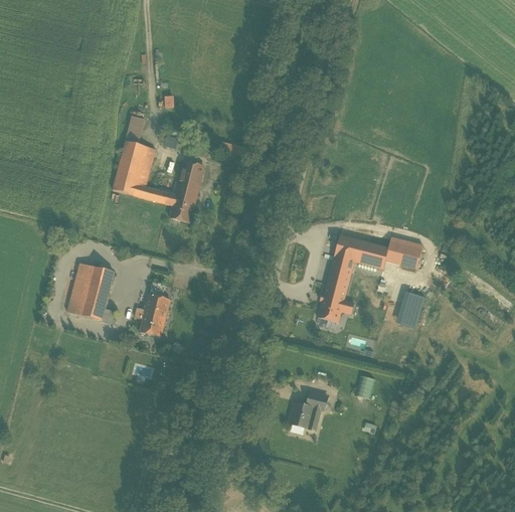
[(132,116),(126,140),(138,144),(145,119),(132,116)]
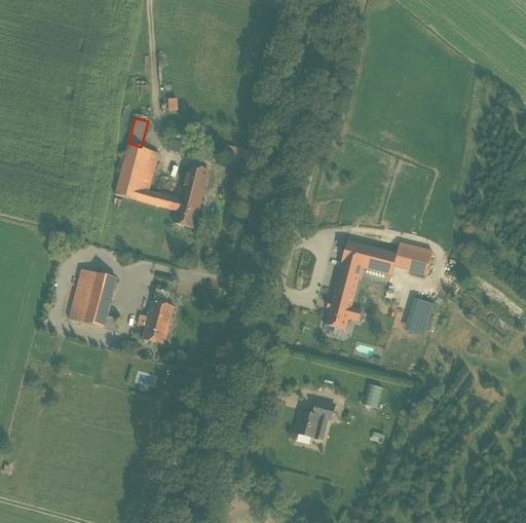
[(181,141),(171,138),(168,148),(179,151),(181,141)]
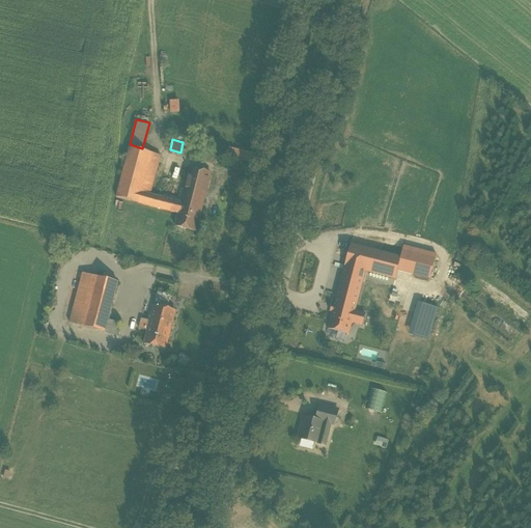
[(116,195),(146,203),(149,192),(160,153),(142,148),(130,144),(116,195)]
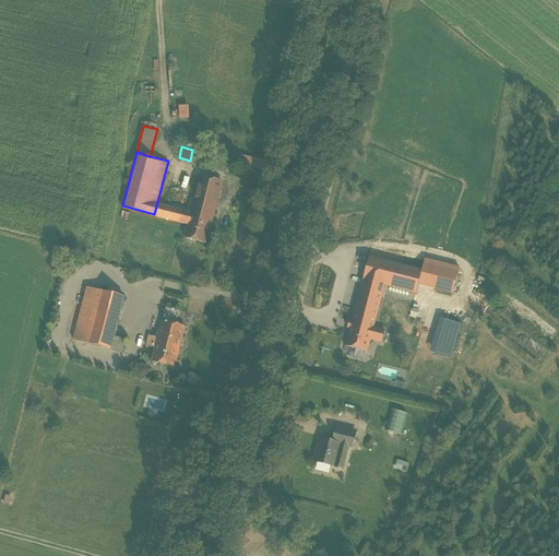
[(239,162),(264,168),(266,161),(241,154),(239,162)]
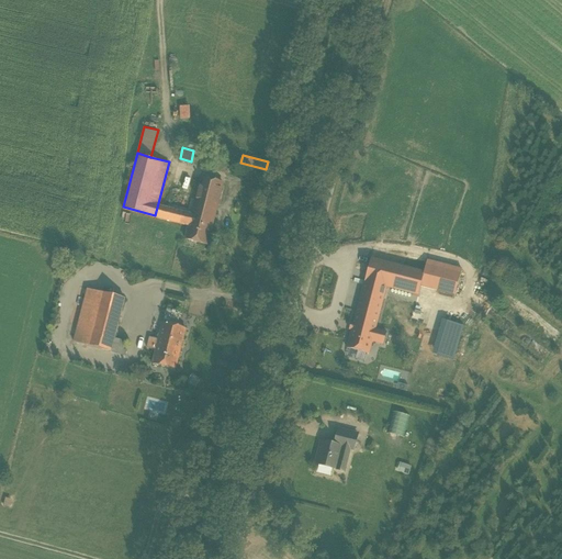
[(223,181),(201,175),(191,212),(190,219),(211,224),(223,181)]
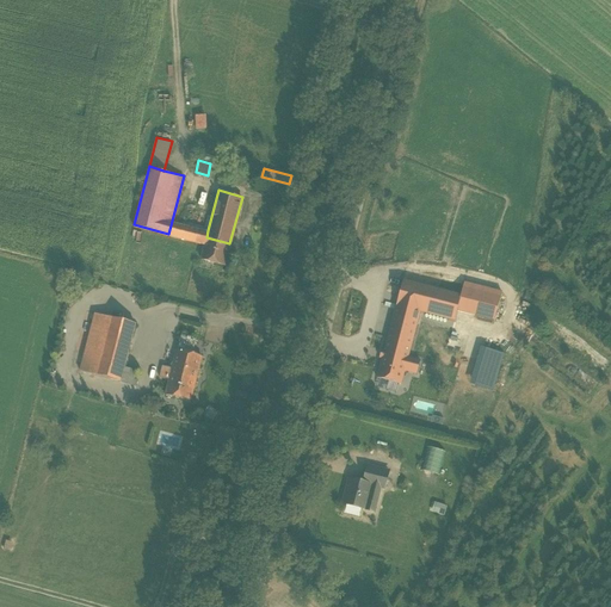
[(208,230),(172,221),(168,234),(204,243),(207,237),(208,230)]
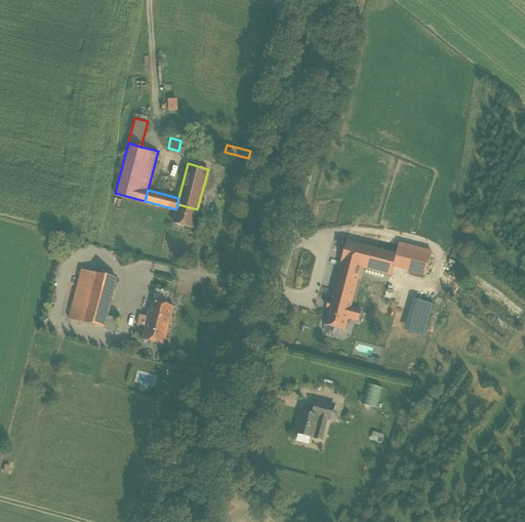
[(197,209),(177,204),(175,209),(172,221),(193,227),(197,209)]
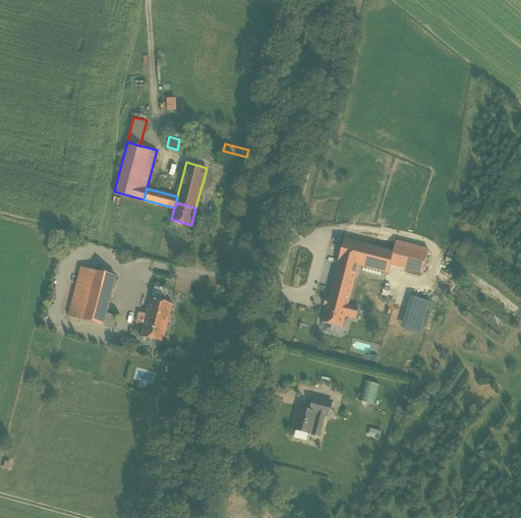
[(392,250),(344,237),(340,252),(338,259),(357,264),(388,272),(390,263),(393,250),(392,250)]
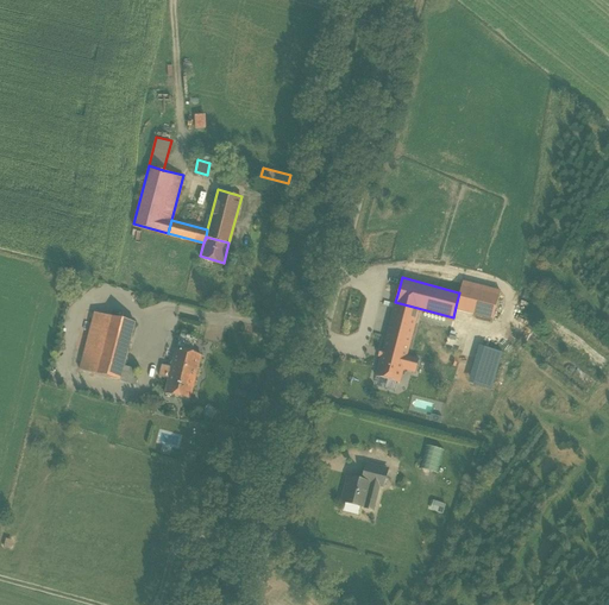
[(500,289),(462,278),(458,292),(459,292),(456,307),(491,316),(500,289)]
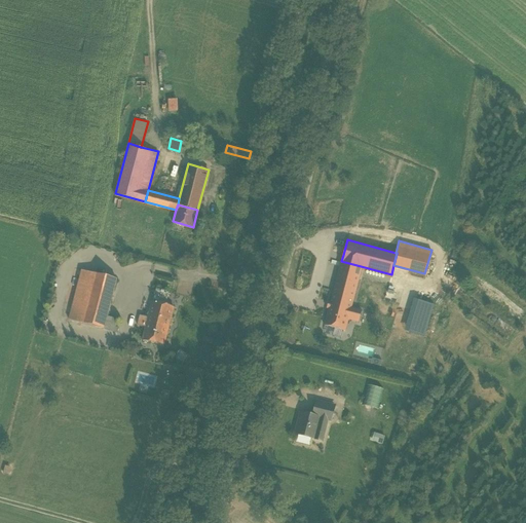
[(341,261),(339,268),(334,286),(342,288),(338,304),(349,307),(350,306),(352,306),(352,304),(350,304),(361,266),(341,261)]
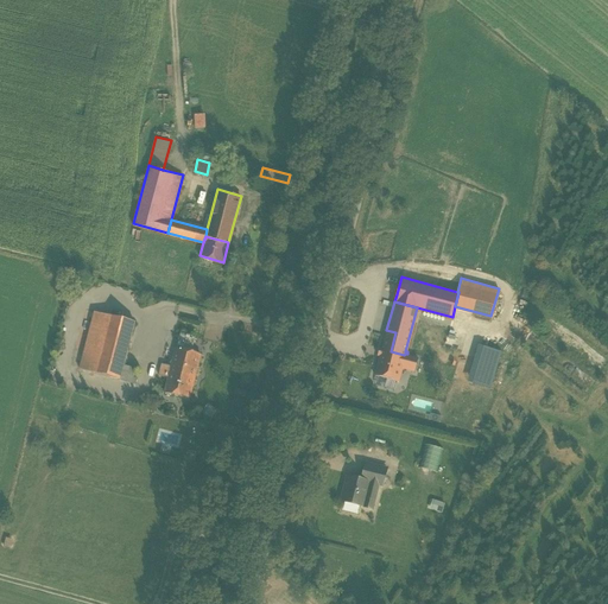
[(135,320),(95,310),(80,367),(119,377),(124,364),(135,320)]
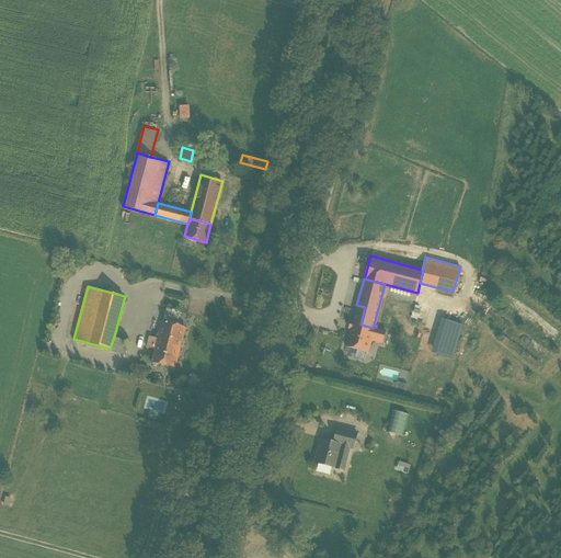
[(365,307),(356,305),(346,344),(367,350),(370,338),(373,328),(361,325),(365,307)]
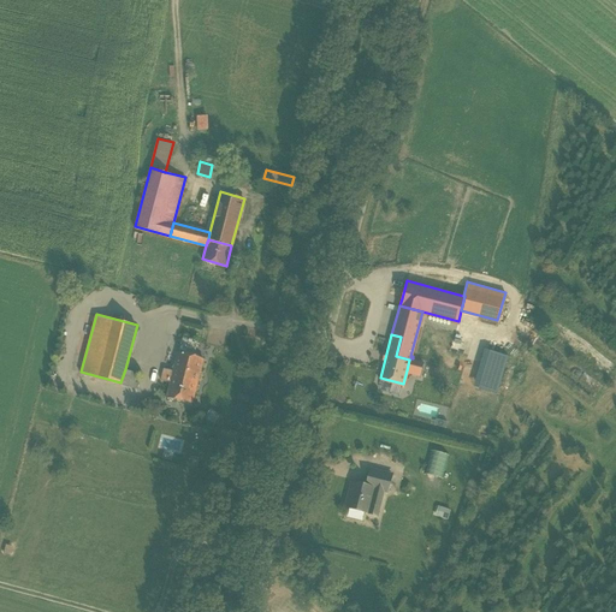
[(179,351),(193,355),(197,340),(184,337),(179,351)]
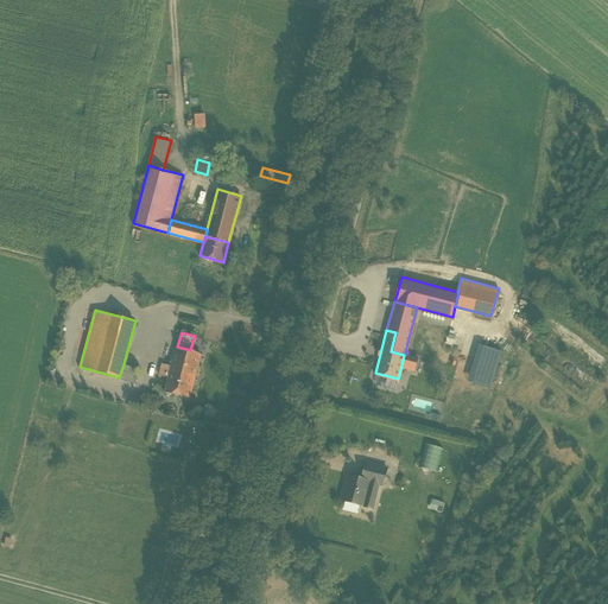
[(501,349),(479,343),(468,380),(489,386),(501,349)]
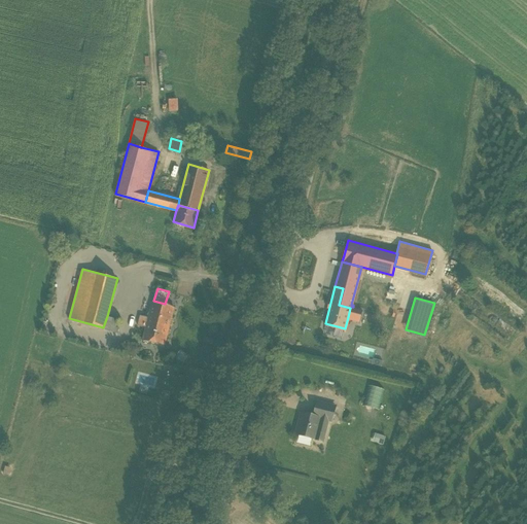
[(165,304),(153,301),(150,315),(148,321),(168,326),(174,306),(165,304)]
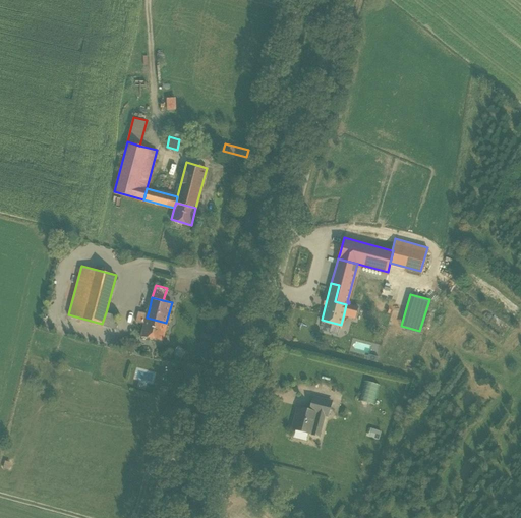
[(349,303),(347,303),(346,304),(344,313),(354,317),(357,305),(349,303)]
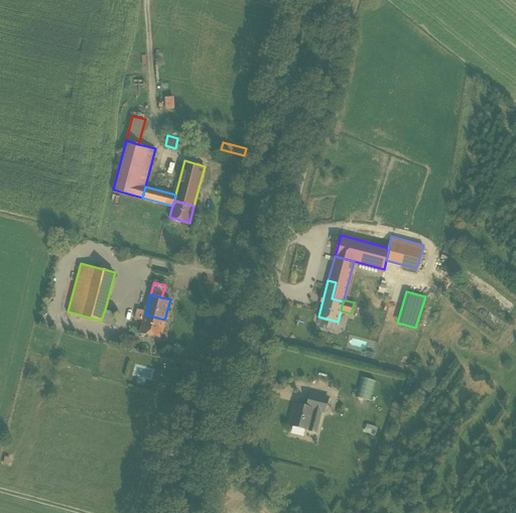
[(144,308),(138,306),(135,316),(143,318),(145,314),(147,308),(145,307),(144,308)]
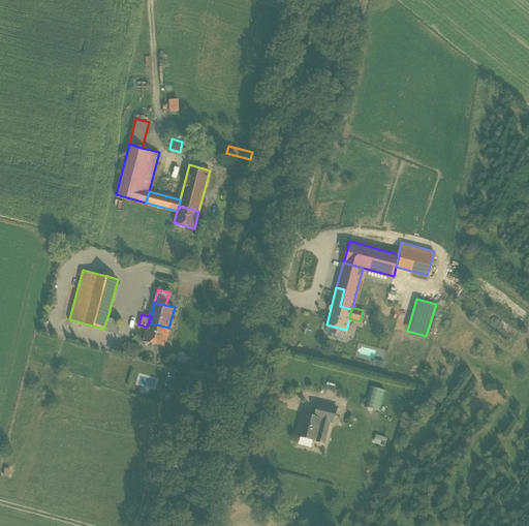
[(118,320),(107,317),(103,329),(115,332),(118,320)]
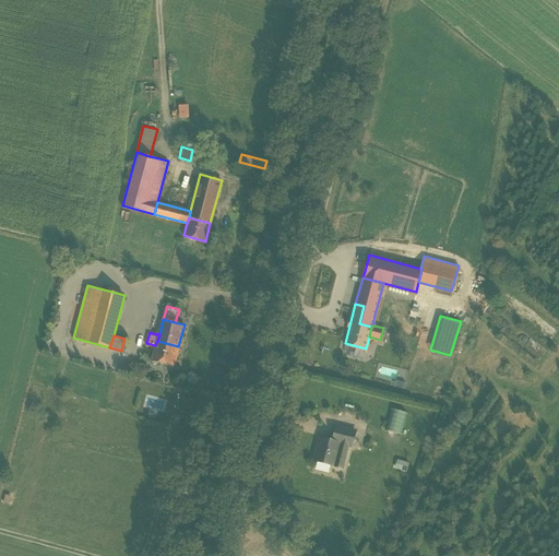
[(178,346),(157,341),(152,358),(174,364),(178,346)]
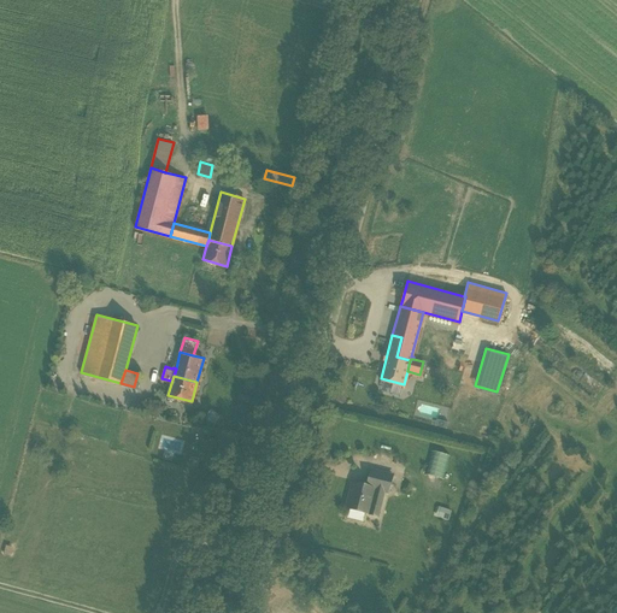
[(219,414),(211,408),(205,417),(213,423),(219,414)]
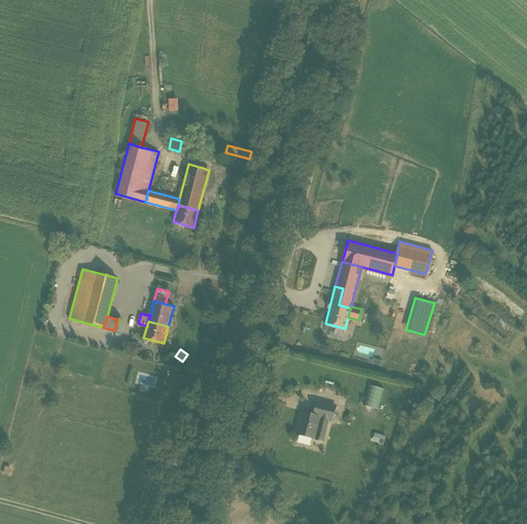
[(383,388),(369,384),(363,403),(379,407),(383,388)]
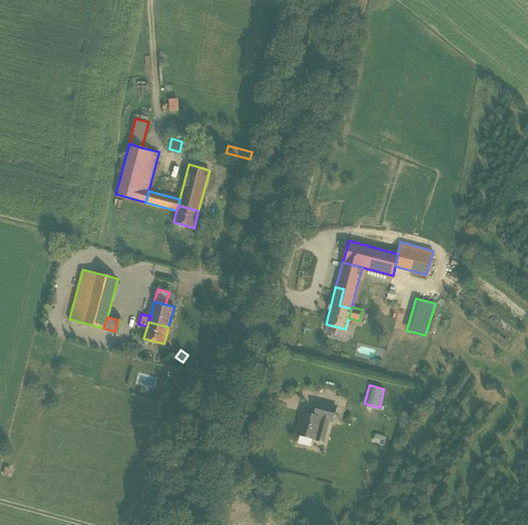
[(336,405),(318,401),(314,416),(321,418),(329,420),(332,421),(336,405)]
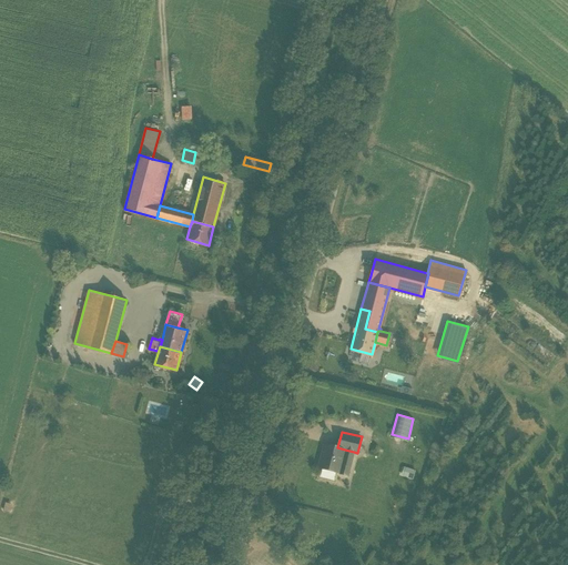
[(337,447),(324,444),(318,466),(340,472),(345,450),(337,447)]
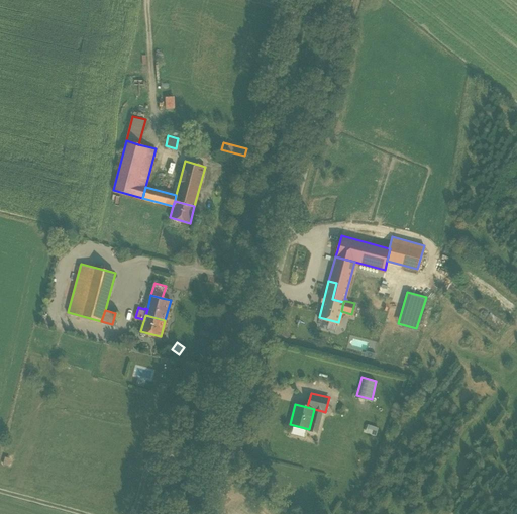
[(316,431),(322,411),(314,409),(309,429),(316,431)]
